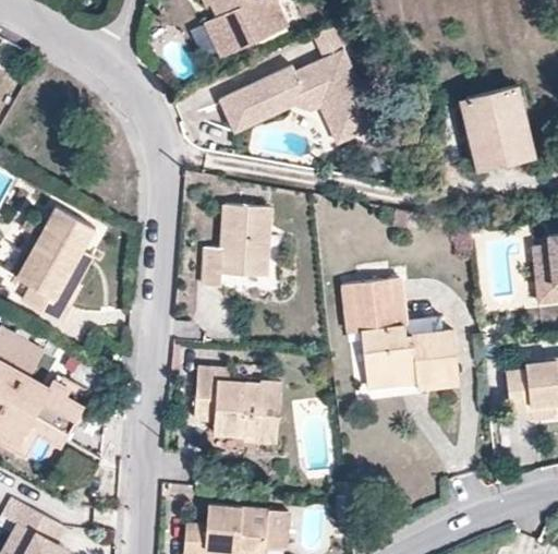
[(275,0),(201,0),(204,5),(209,2),(214,0),(216,0),(221,12),(215,15),(210,17),(226,53),(287,25),(275,0)]
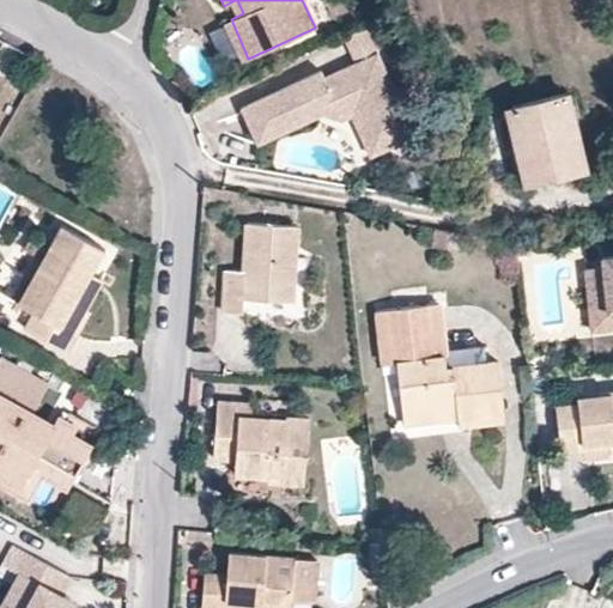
[(243,13),(237,0),(235,0),(230,2),(236,17),(243,13)]
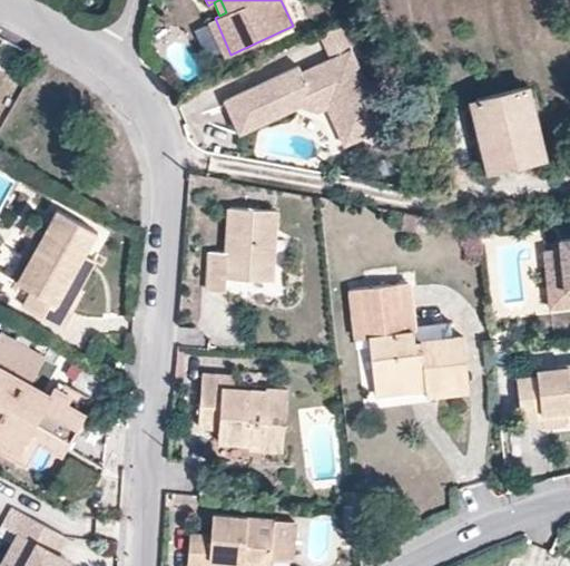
[(231,55),(215,18),(207,22),(223,58),(231,55)]
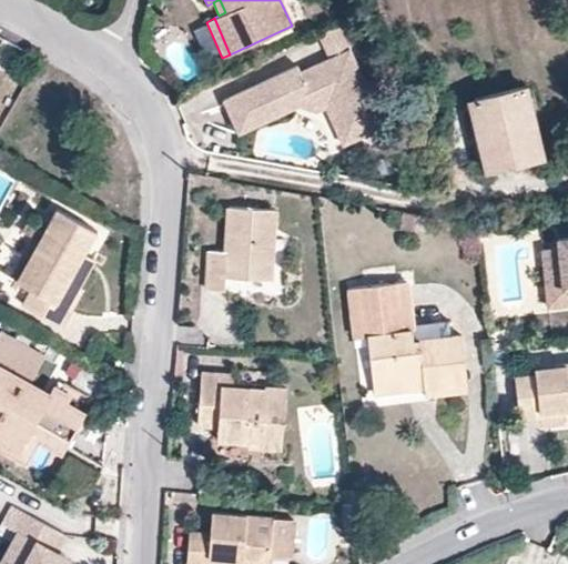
[(346,51),(334,26),(317,33),(330,59),(346,51)]
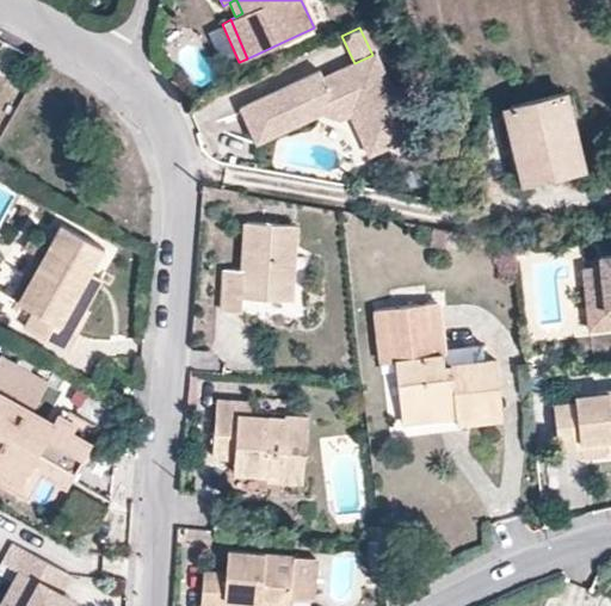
[(412,134),(372,55),(355,63),(320,79),(316,73),(240,109),(251,131),(304,106),(309,117),(319,112),(338,119),(349,113),(359,107),(368,128),(374,125),(383,147),(412,134)]
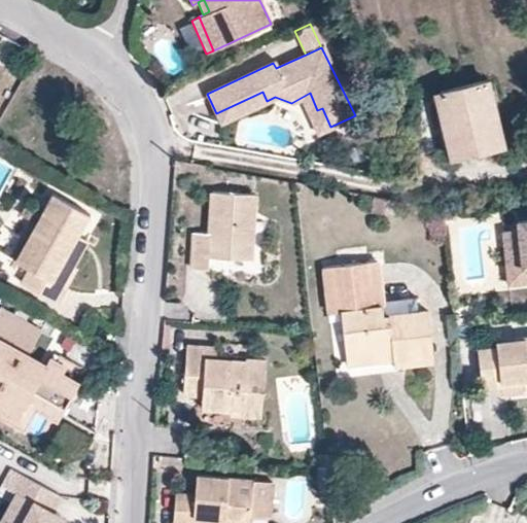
[(164,85),(150,67),(144,71),(157,90),(164,85)]
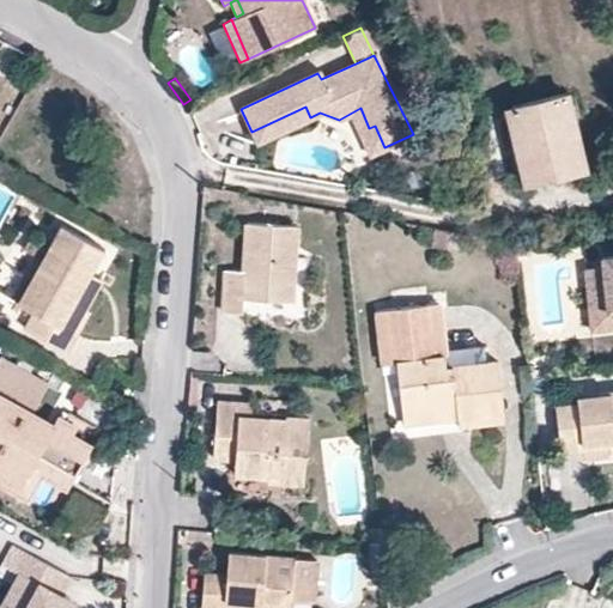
[(586,181),(568,105),(509,120),(528,195),(586,181)]
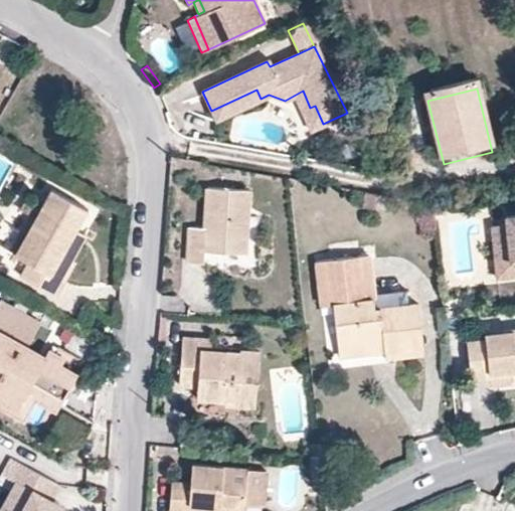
[(215,120),(261,99),(256,90),(211,111),(215,120)]
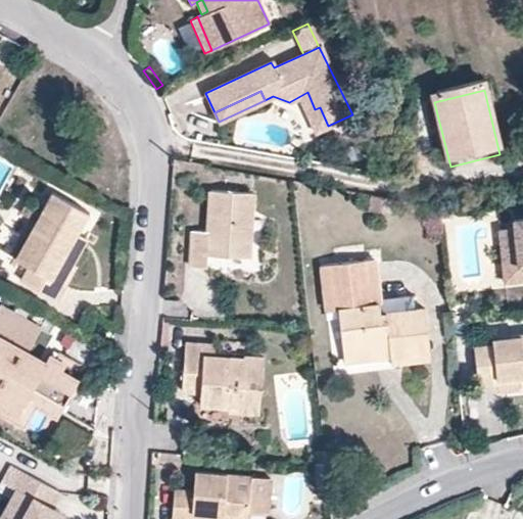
[(328,126),(320,107),(315,109),(307,92),(298,97),(315,133),(328,126)]
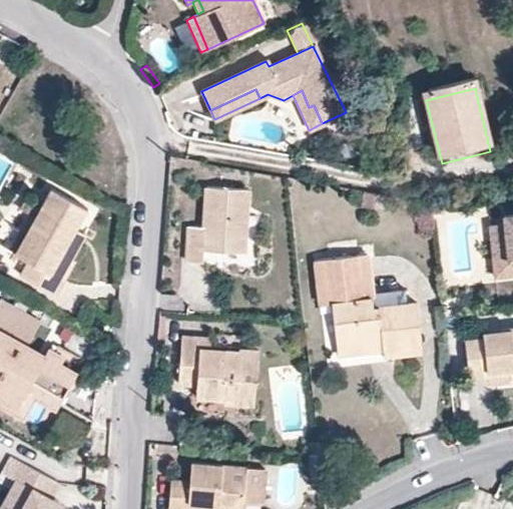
[(75,229),(87,209),(50,188),(14,253),(27,261),(19,275),(56,296),(64,281),(51,274),(75,229)]
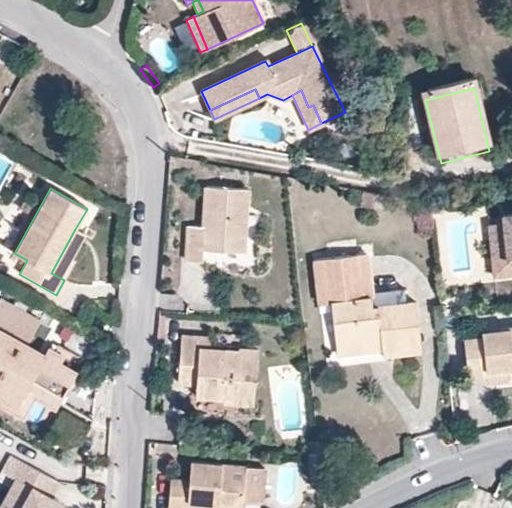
[(205,253),(243,257),(249,196),(211,192),(207,228),(187,226),(183,264),(204,267),(205,253)]
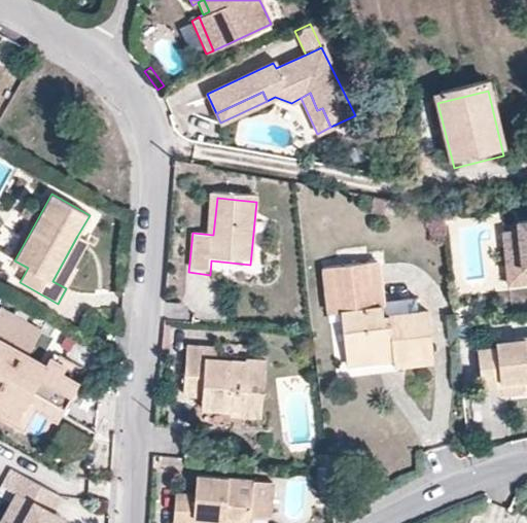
[(386,217),(388,204),(375,202),(373,215),(386,217)]
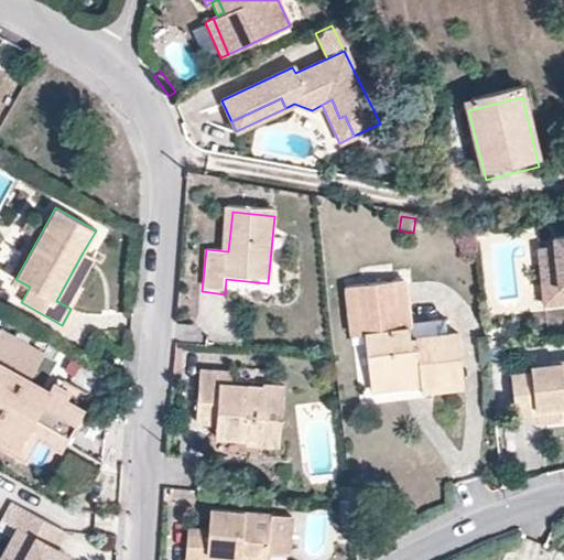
[(427,236),(430,222),(415,218),(413,233),(427,236)]
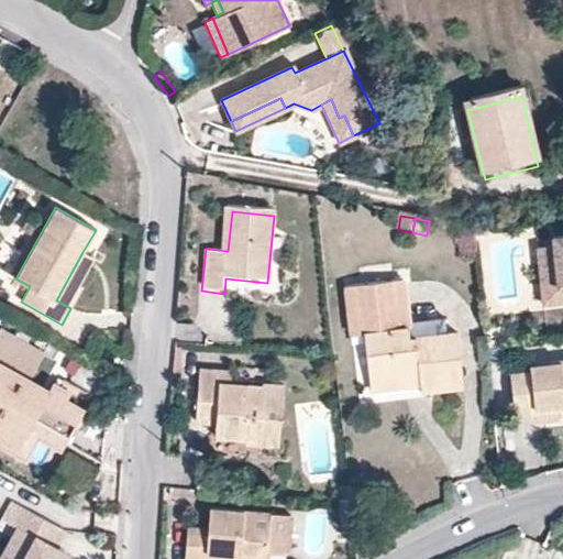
[(562,284),(559,285),(554,244),(536,247),(541,306),(562,303),(562,284)]
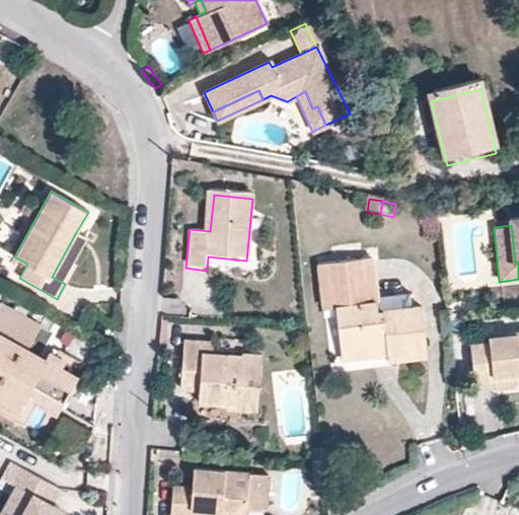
[(73,263),(87,238),(76,232),(52,277),(65,284),(76,265),(73,263)]
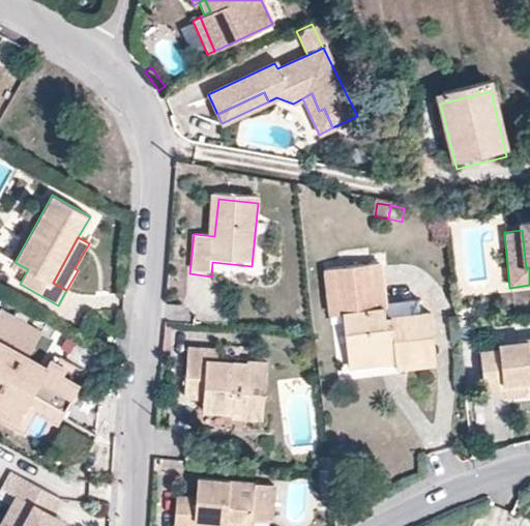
[(420,313),(418,298),(384,302),(379,262),(326,269),(331,315),(343,313),(348,355),(394,349),(395,362),(436,358),(431,312),(420,313)]
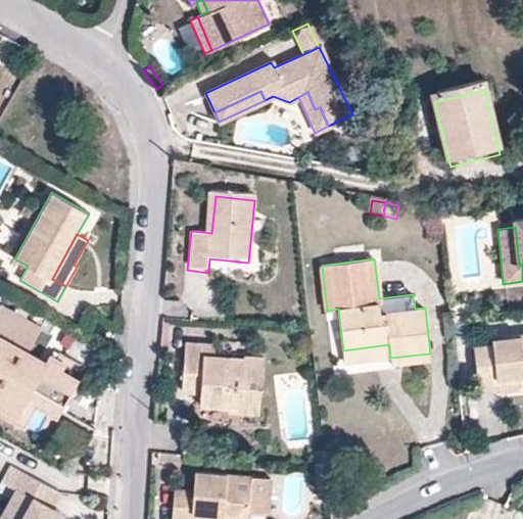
[(40,330),(0,308),(0,338),(28,354),(40,330)]
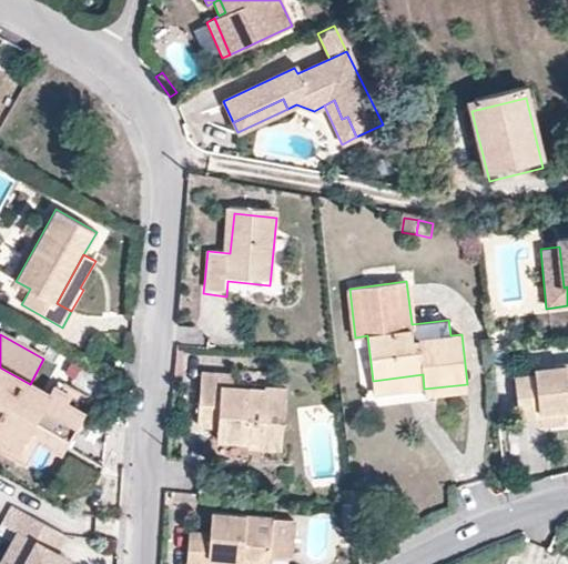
[(181,382),(184,351),(175,351),(173,381),(181,382)]
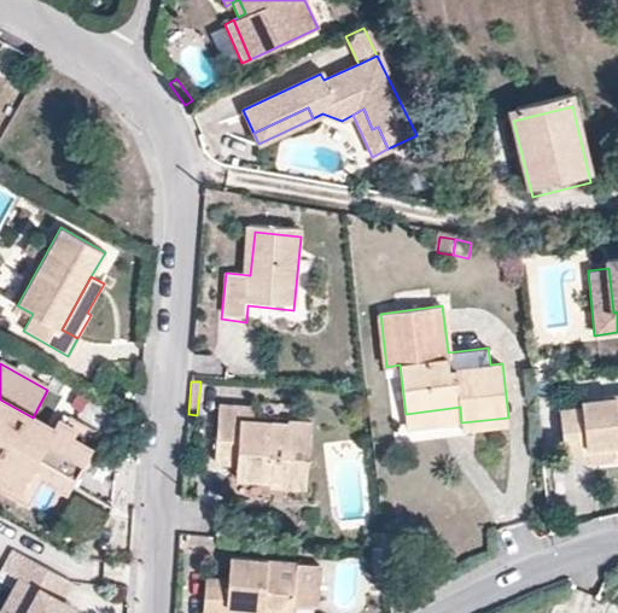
[(617,396),(582,400),(582,407),(560,409),(565,456),(588,454),(587,448),(617,443),(617,396)]
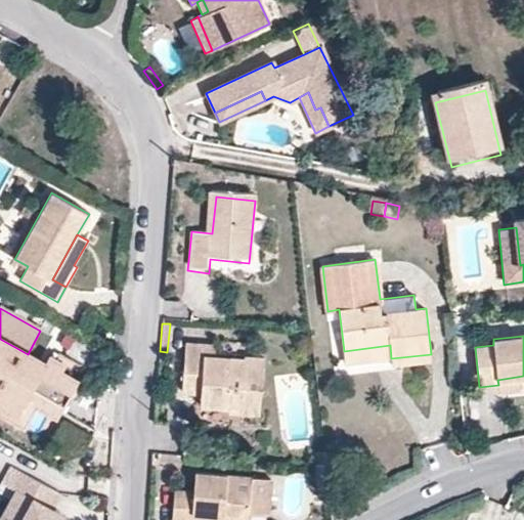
[(61,373),(44,363),(28,354),(0,339),(0,401),(18,412),(32,389),(63,406),(77,382),(61,373)]
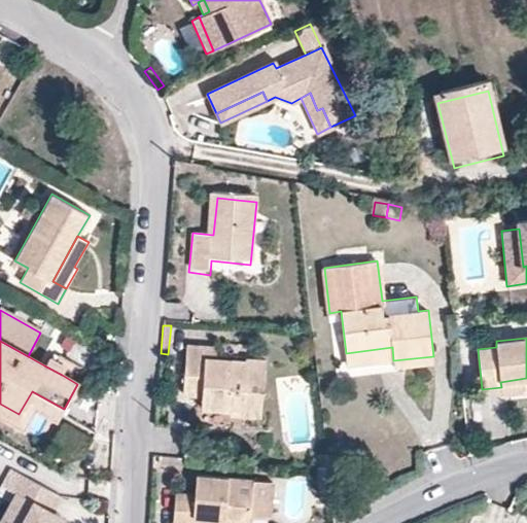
[(260,417),(265,360),(245,359),(245,361),(214,359),(215,348),(185,346),(182,395),(202,395),(201,408),(230,410),(242,411),(242,415),(260,417)]
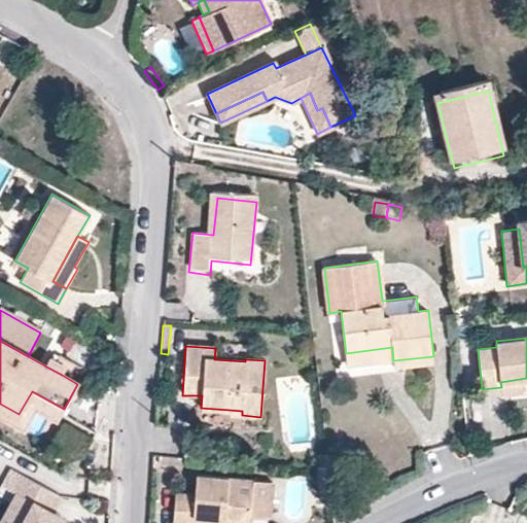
[(393,360),(392,347),(346,353),(347,365),(393,360)]
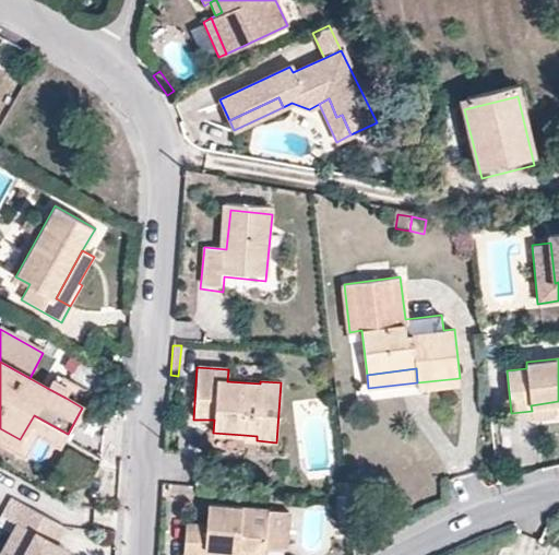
[(461,385),(460,378),(417,382),(418,389),(461,385)]
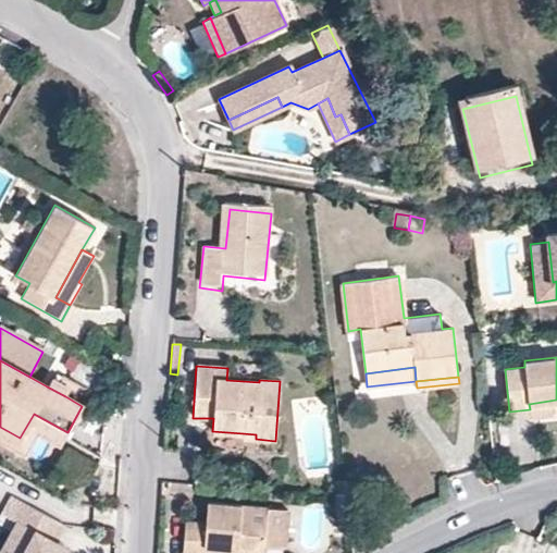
[(69,389),(51,380),(47,386),(65,396),(69,389)]
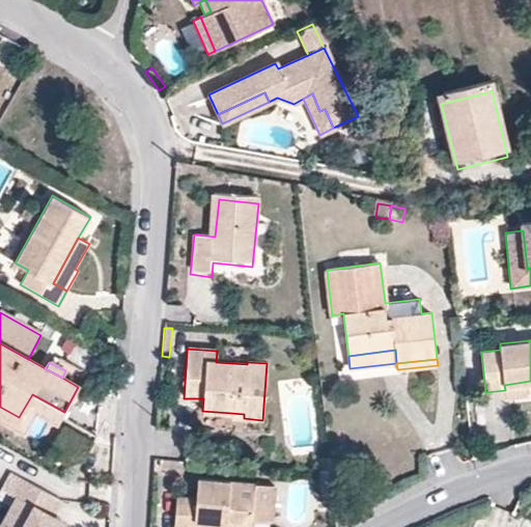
[(530,394),(530,381),(504,385),(505,390),(505,397),(530,394)]
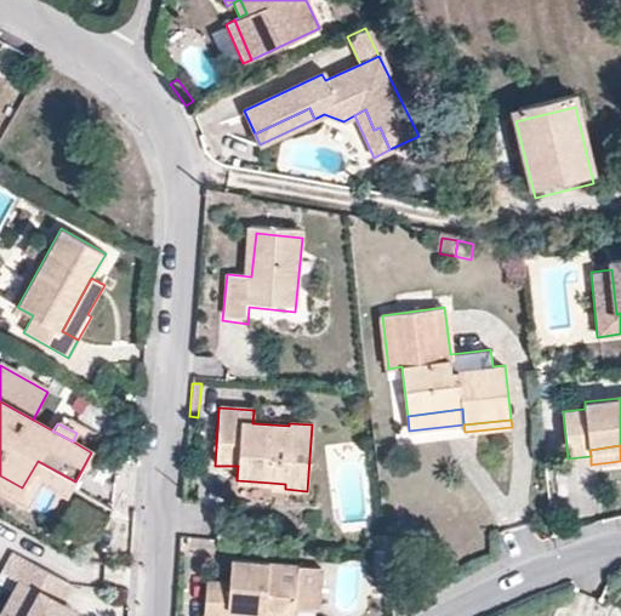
[(22,488),(0,475),(0,490),(28,506),(41,480),(68,495),(75,482),(38,461),(22,488)]
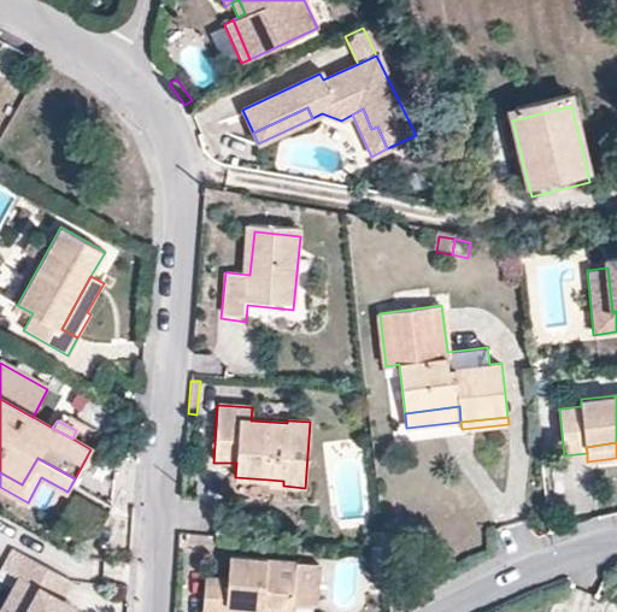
[(76,611),(77,608),(62,600),(71,581),(11,548),(0,568),(17,577),(0,608),(0,611),(76,611)]
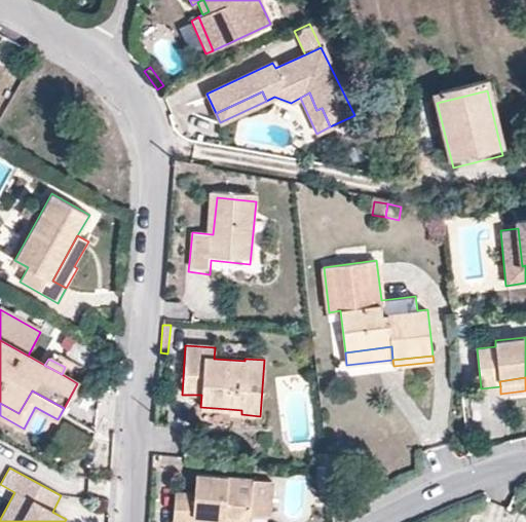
[(330,490),(327,471),(315,470),(318,492),(330,490)]
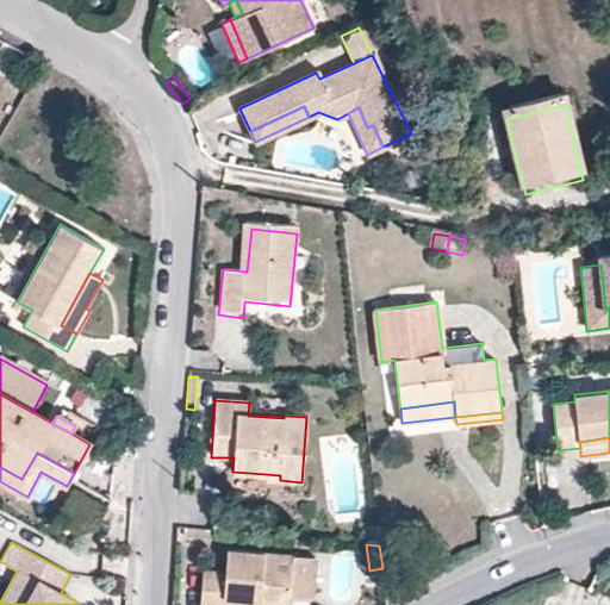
[(311,599),(315,559),(226,550),(224,572),(203,571),(199,604),(223,604),(224,598),(288,604),(288,598),(311,599)]
